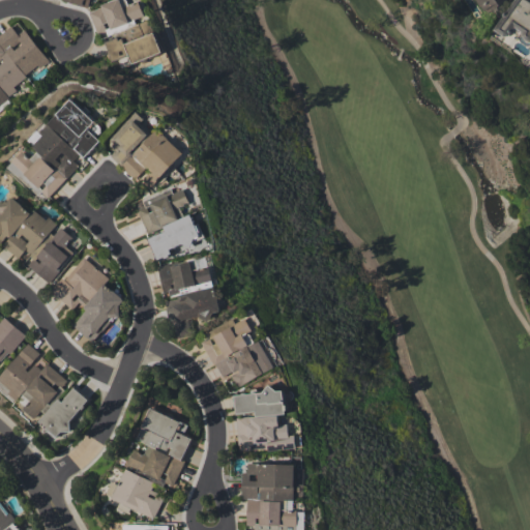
[(162,53),(149,18),(145,19),(139,1),(129,4),(127,0),(114,0),(89,9),(99,37),(117,31),(119,37),(106,42),(113,61),(128,55),(131,63),(162,53)]
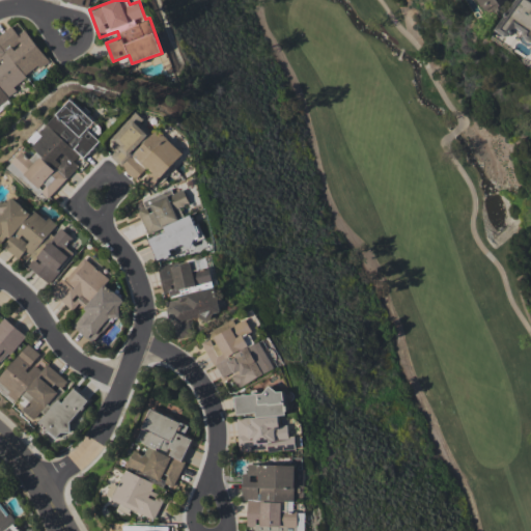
[(478,0),(487,14),(508,0),(478,0)]
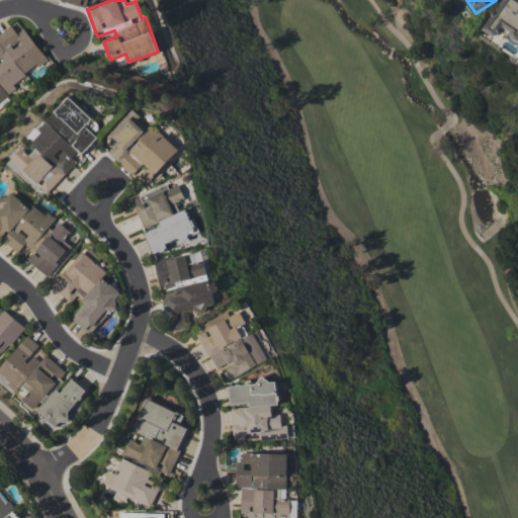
[(517,0),(502,0),(485,29),(497,36),(503,26),(517,35),(517,0)]
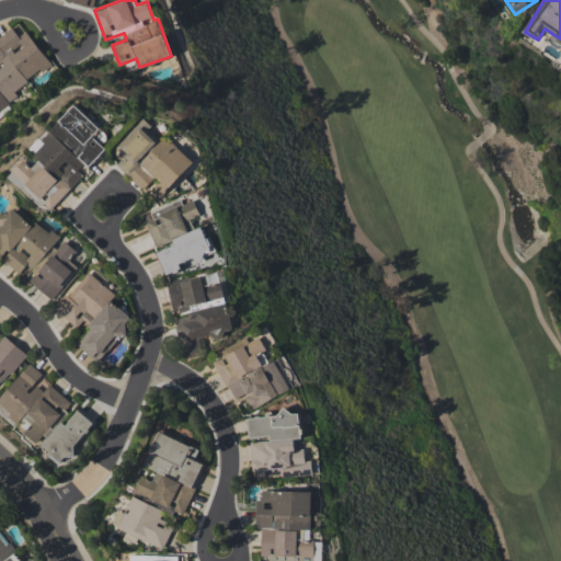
[(0,107),(54,67),(25,31),(19,36),(13,29),(0,37),(0,107)]
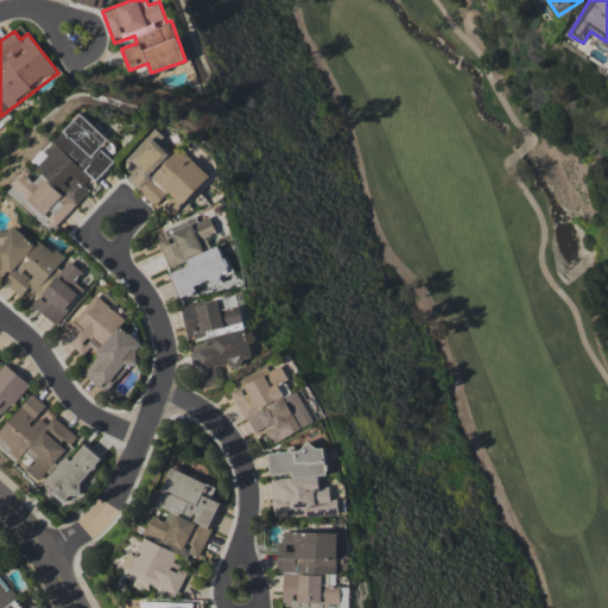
[(210,176),(181,147),(173,154),(162,143),(166,137),(156,127),(125,159),(137,170),(127,179),(157,208),(162,204),(172,215),(210,176)]
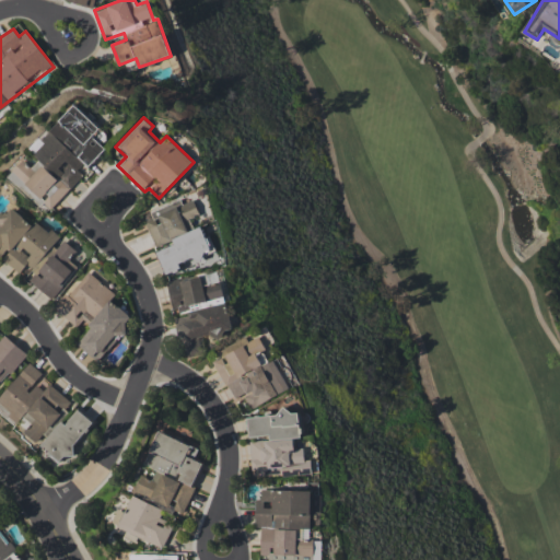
[(156,251),(165,276),(182,270),(181,265),(212,255),(202,226),(194,229),(189,217),(199,213),(195,199),(183,203),(182,200),(151,210),(153,218),(146,220),(154,246),(172,241),(173,245),(156,251)]
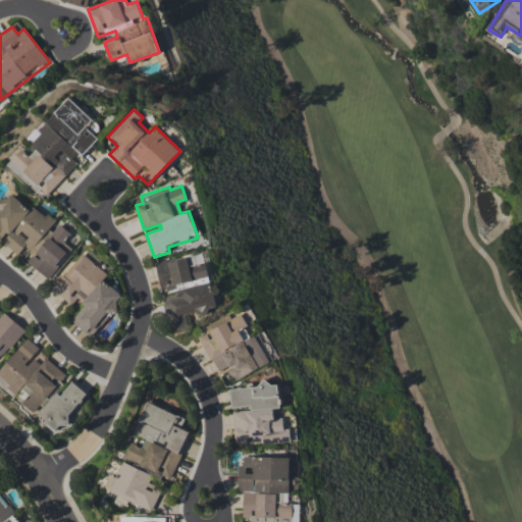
[(56,222),(34,205),(31,209),(8,192),(0,202),(0,242),(1,241),(18,254),(24,246),(34,253),(56,222)]
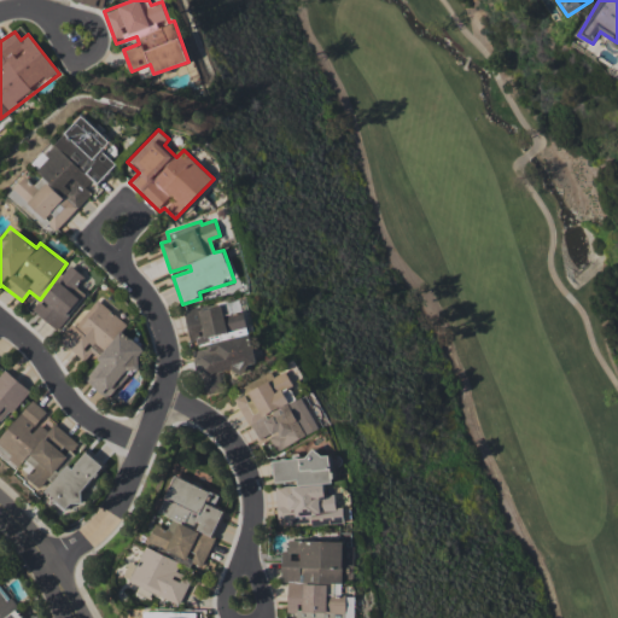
[(57,330),(85,293),(75,286),(83,275),(69,264),(33,310),(57,330)]
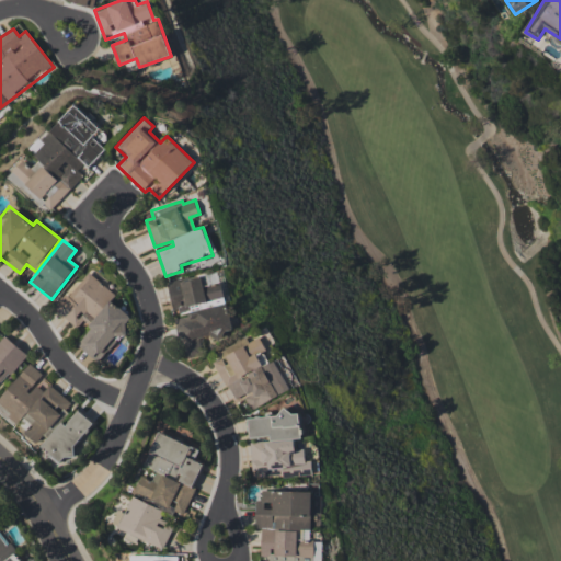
[(126,329),(123,327),(132,317),(110,300),(115,294),(86,271),(55,310),(77,328),(82,321),(90,328),(78,344),(101,362),(126,329)]
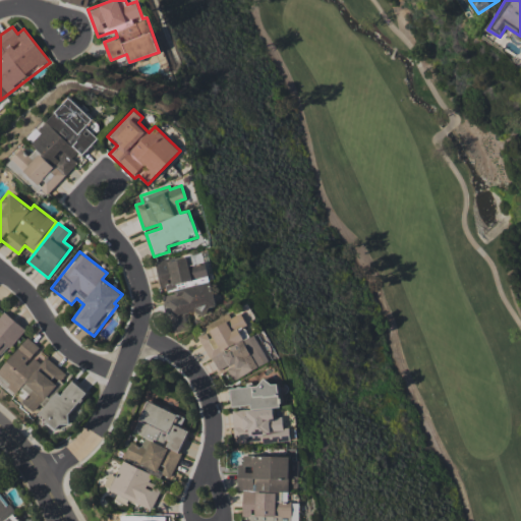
[(157,263),(163,289),(209,279),(203,252),(157,263)]
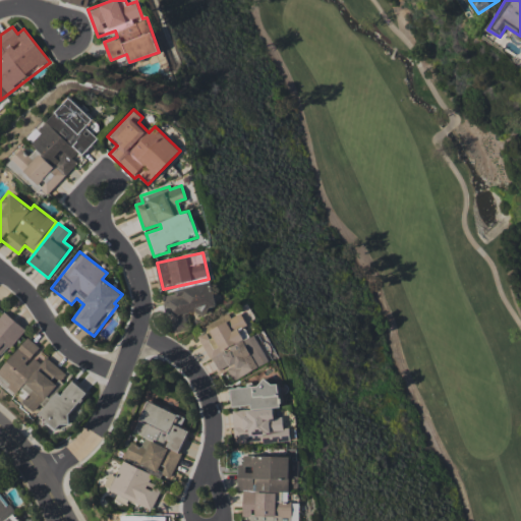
[(216,308),(212,282),(175,288),(175,294),(166,295),(172,332),(188,330),(185,312),(216,308)]
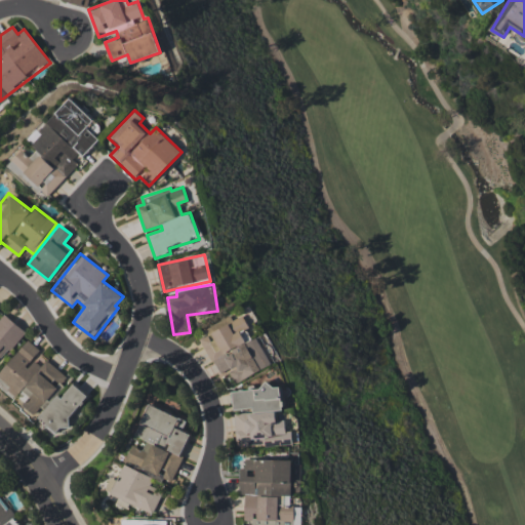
[(0,360),(25,330),(1,312),(2,310),(0,307),(0,360)]
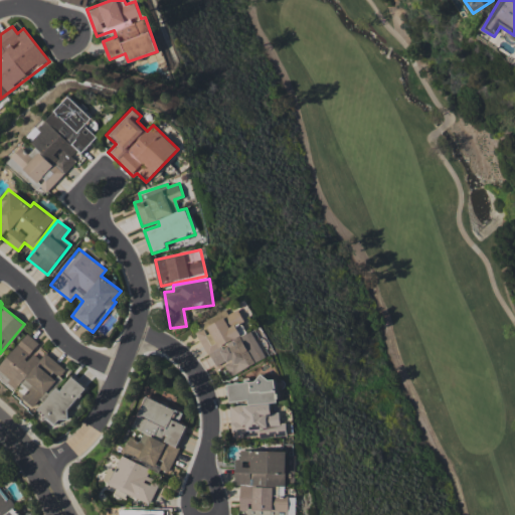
[(267,357),(252,330),(249,332),(237,309),(229,314),(228,313),(195,330),(215,366),(225,361),(232,375),(267,357)]
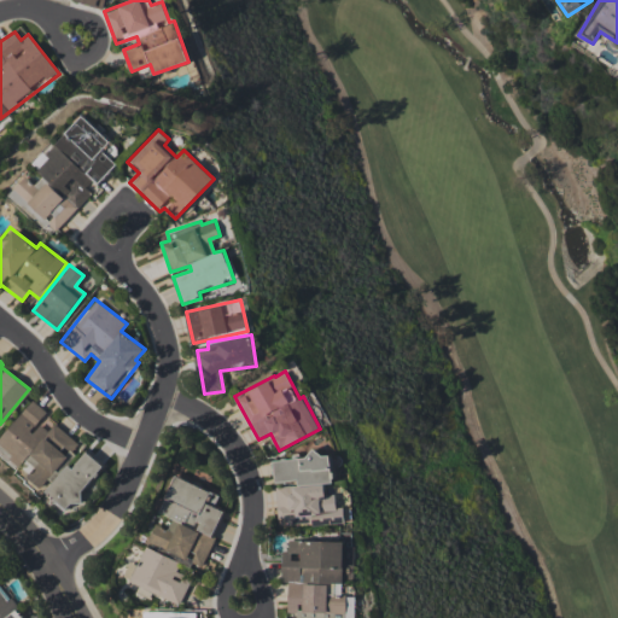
[(0,438),(0,454),(42,489),(80,443),(30,402),(0,438)]
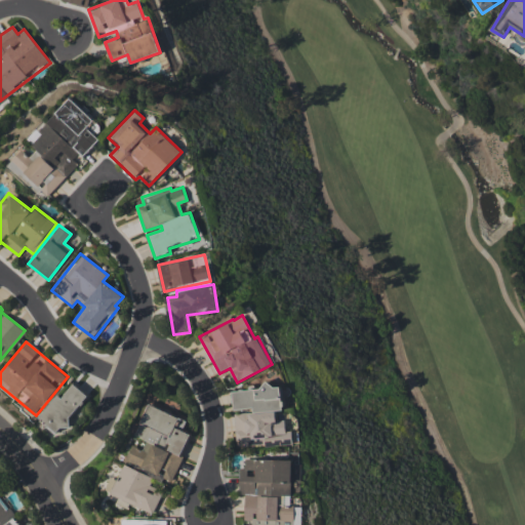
[(58,395),(38,417),(56,434),(89,397),(74,384),(62,398),(58,395)]
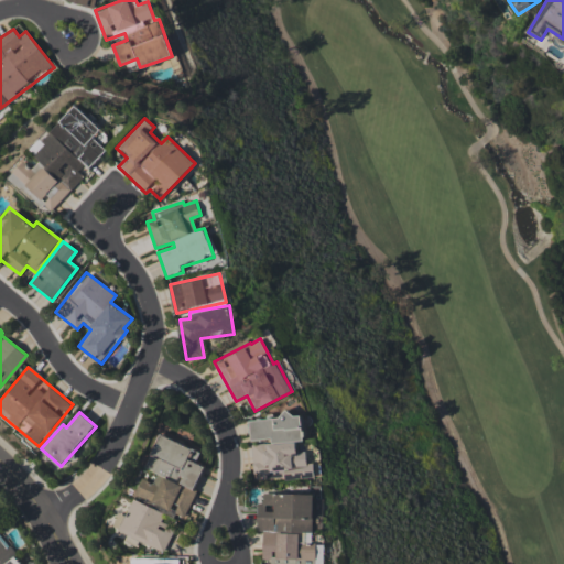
[(253,480),(314,476),(313,463),(306,463),(305,451),(296,451),(295,441),(303,441),(301,414),(249,418),(251,440),(271,438),(271,443),(251,444),(253,480)]
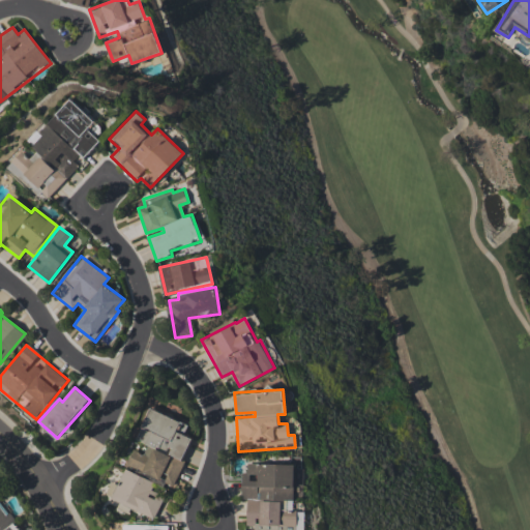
[(188,423),(149,408),(137,440),(148,444),(145,453),(134,449),(127,466),(174,484),(193,438),(183,435),(188,423)]
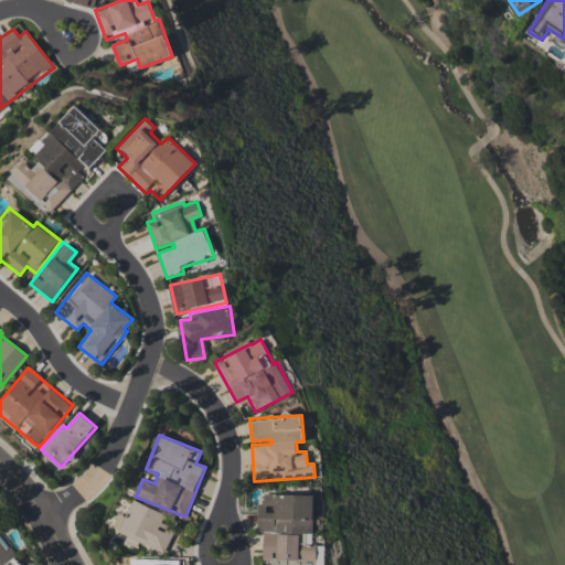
[(315,494),(264,493),(264,503),(258,503),(257,532),(263,532),(262,561),(272,561),(270,564),(323,564),(324,544),(312,544),(315,494)]
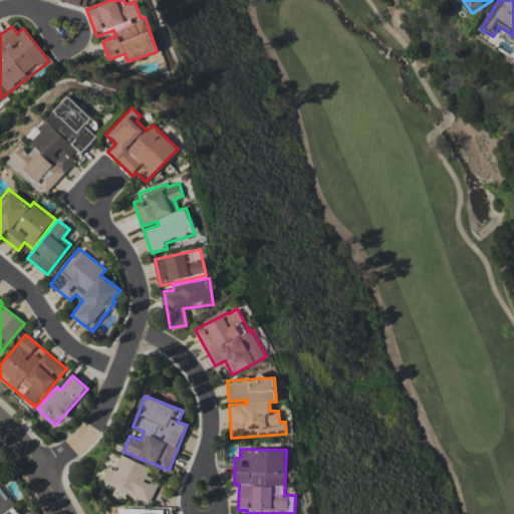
[(107,484),(150,503),(160,482),(146,475),(150,467),(121,454),(107,484)]
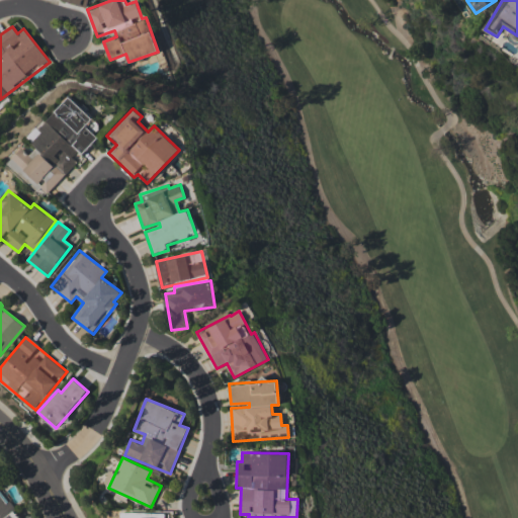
[(0,517),(19,517),(0,490),(0,517)]
